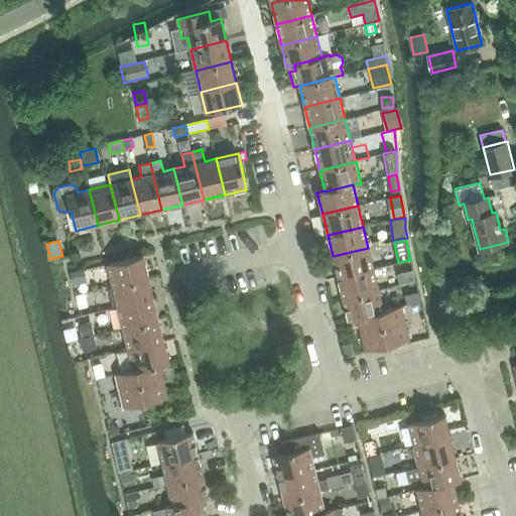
[(368,248),(333,256),(338,277),(374,269),(368,248)]
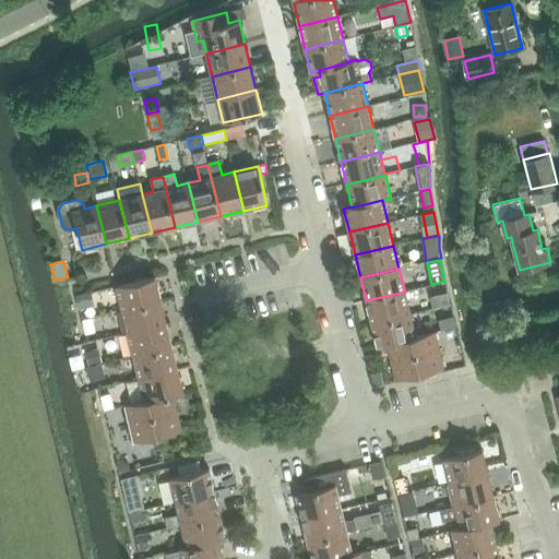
[(156,276),(117,286),(122,310),(162,300),(156,276)]
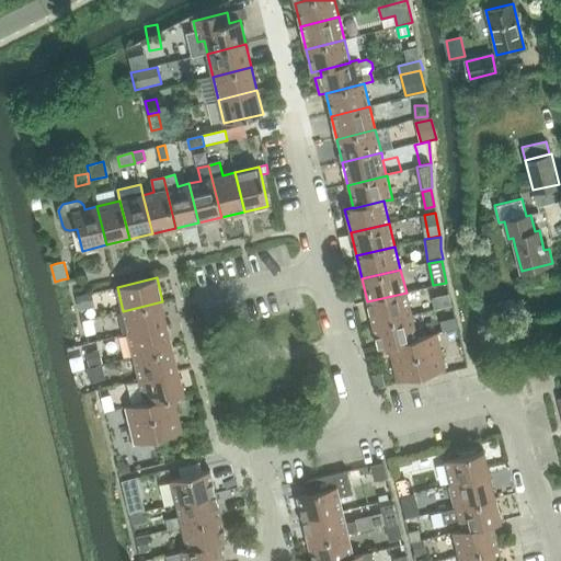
[(407,293),(367,301),(373,324),(412,316),(407,293)]
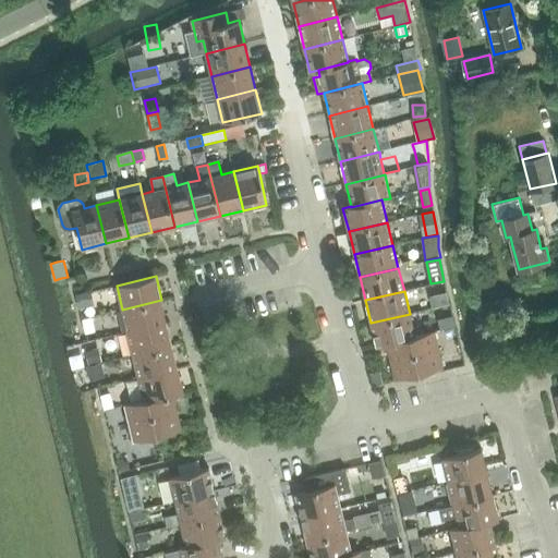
[(446,291),(429,296),(433,307),(449,303),(446,291)]
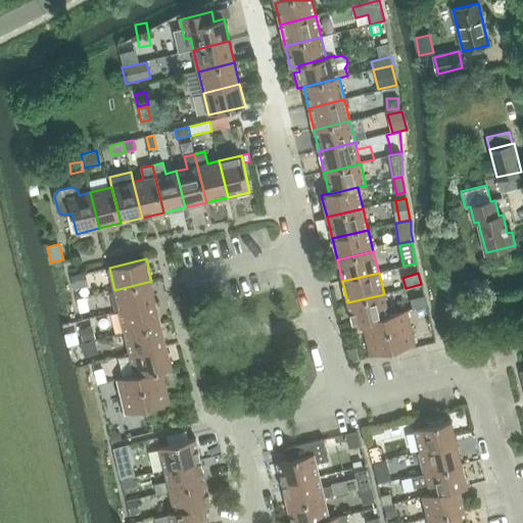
[(83,274),(72,277),(74,288),(86,286),(83,274)]
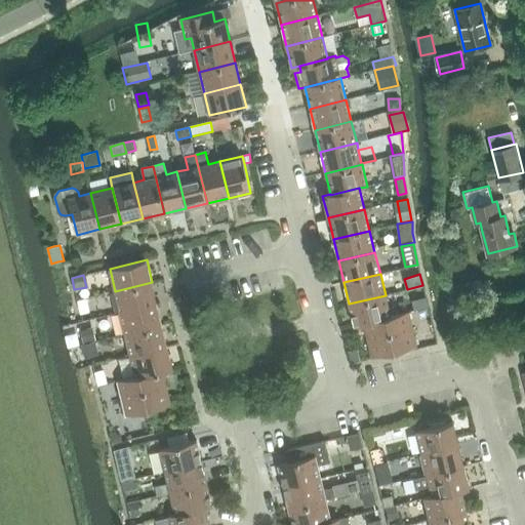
[(115,291),(120,313),(157,304),(152,282),(115,291)]
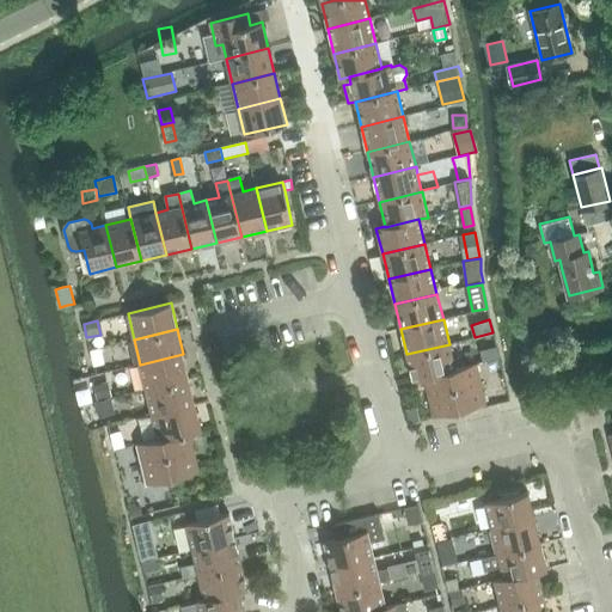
[(456,369),(456,368),(450,344),(407,354),(412,380),(424,378),(424,377),(451,371),(456,369)]
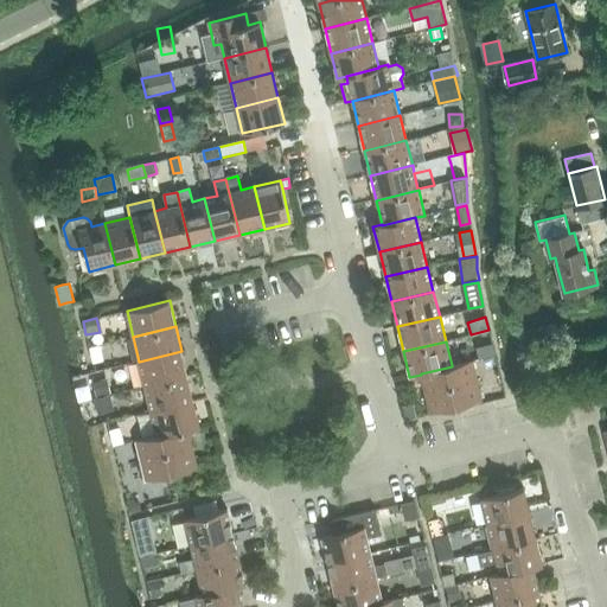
[(100,345),(89,347),(93,364),(103,362),(100,345)]
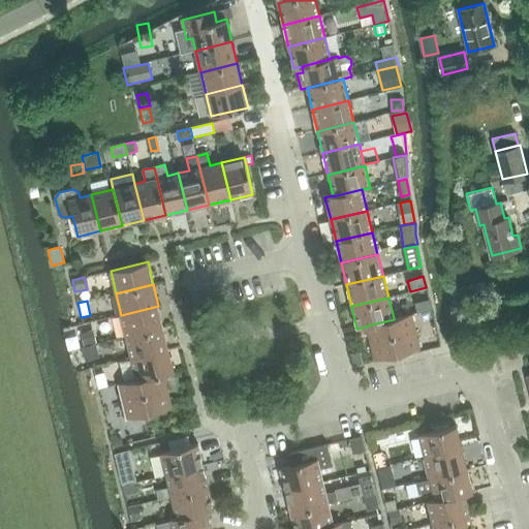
[(121,315),(126,337),(163,328),(158,306),(121,315)]
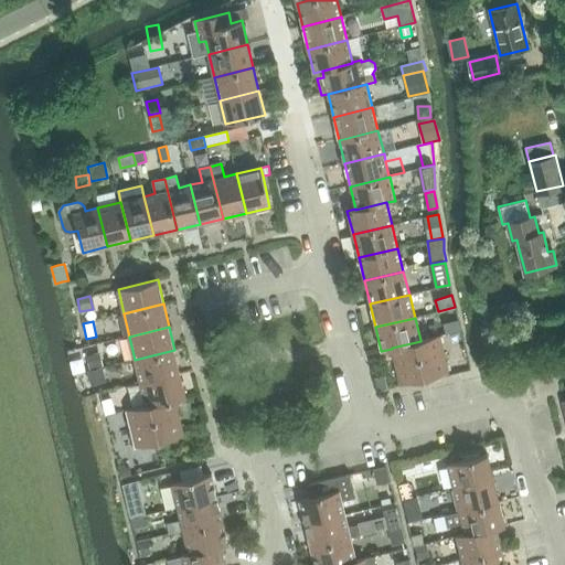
[(416,342),(425,379),(448,372),(439,336),(420,340),(420,341),(416,342)]
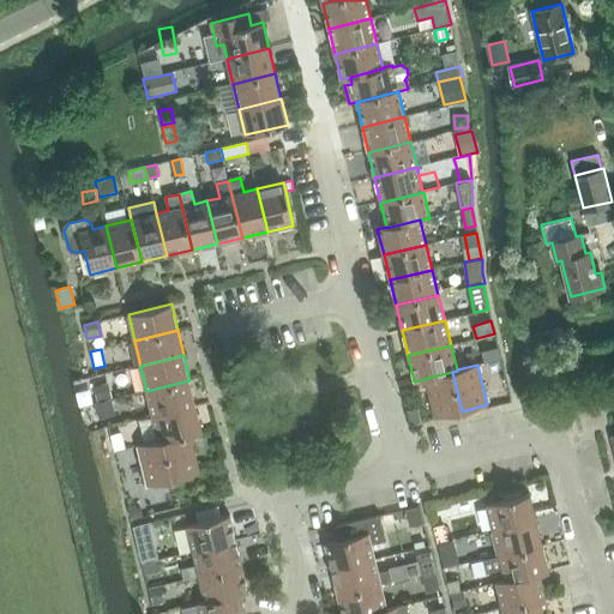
[(452,372),(426,378),(426,379),(435,417),(462,411),(452,372)]
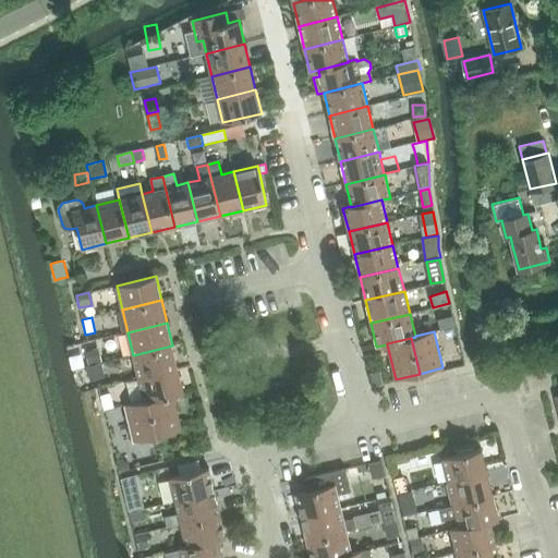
[(133,355),(138,378),(178,368),(172,346),(133,355)]
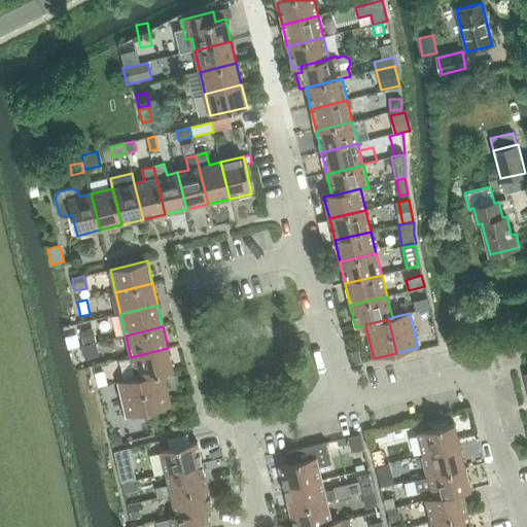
[(84,330),(80,331),(83,345),(93,343),(94,343),(91,329),(90,329),(84,330)]
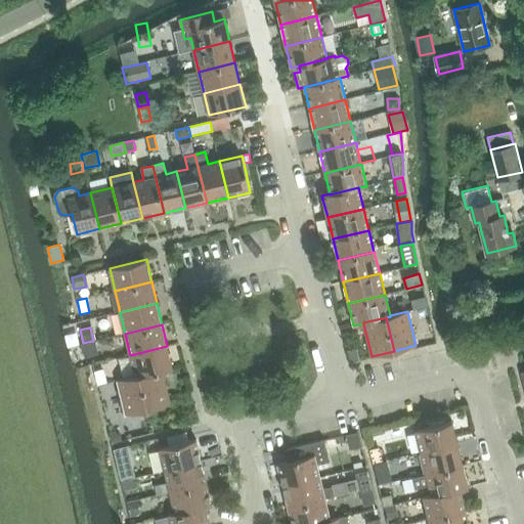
[(94,342),(82,344),(85,356),(97,353),(94,342)]
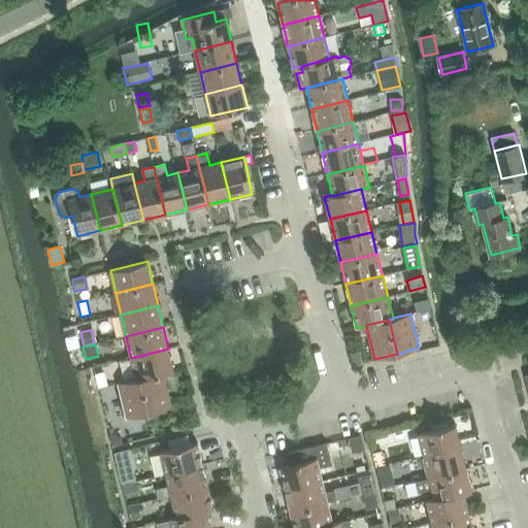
[(137,380),(141,378),(163,372),(164,373),(173,371),(168,349),(131,358),(136,378),(137,380)]
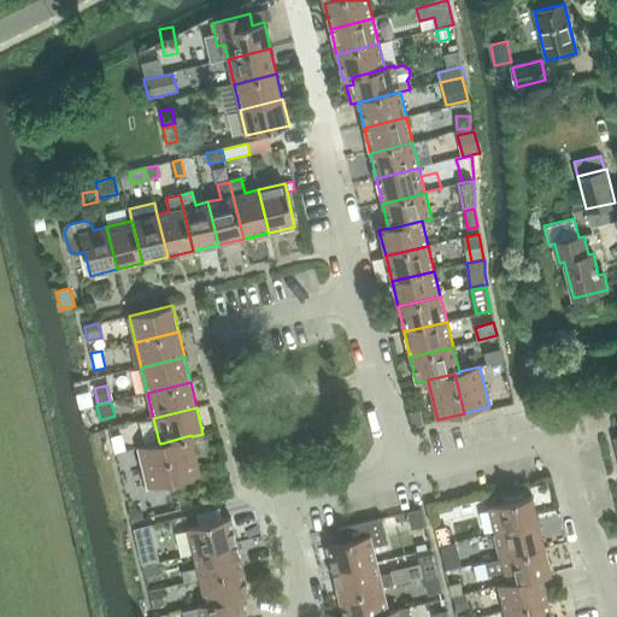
[(421,411),(410,413),(413,428),(424,425),(421,411)]
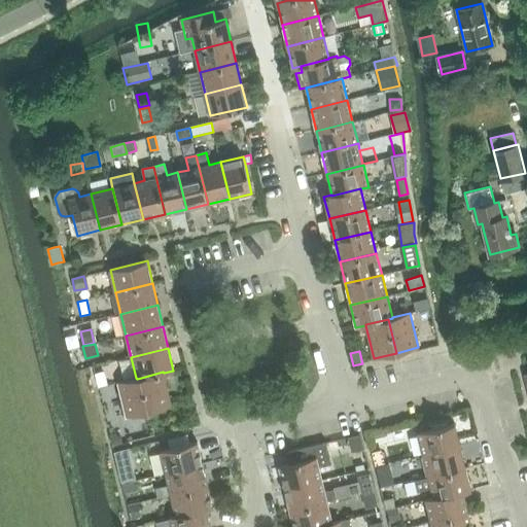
[(104,372),(95,374),(98,387),(107,385),(104,372)]
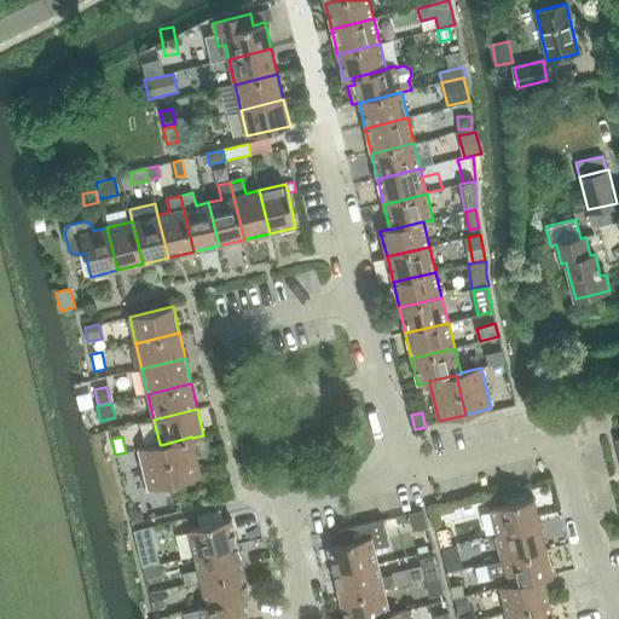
[(191,437),(166,444),(175,484),(201,476),(192,438),(191,437)]
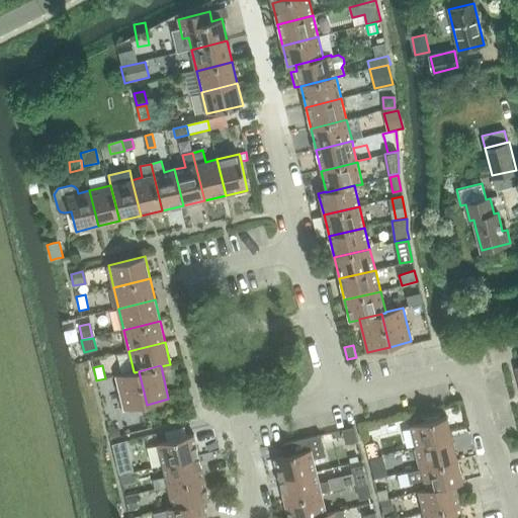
[(139,371),(135,372),(134,371),(116,375),(124,410),(147,405),(139,371)]
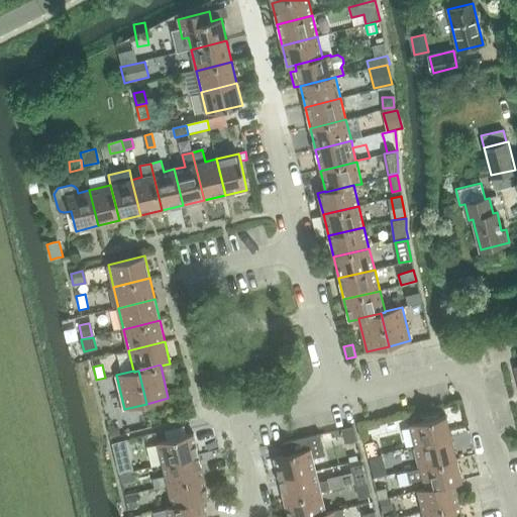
[(410,424),(415,446),(451,437),(445,416),(410,424)]
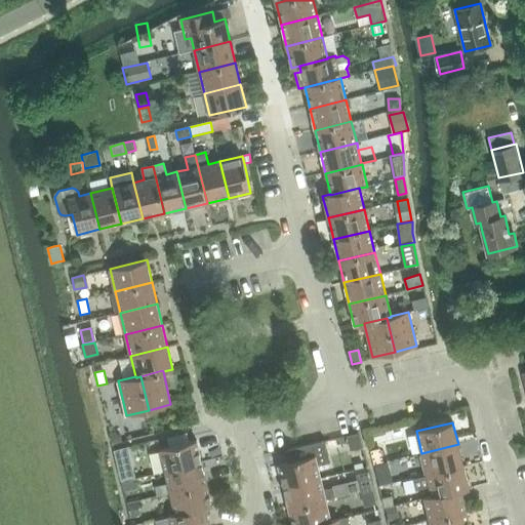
[(116,433),(110,434),(113,444),(122,442),(121,436),(116,433)]
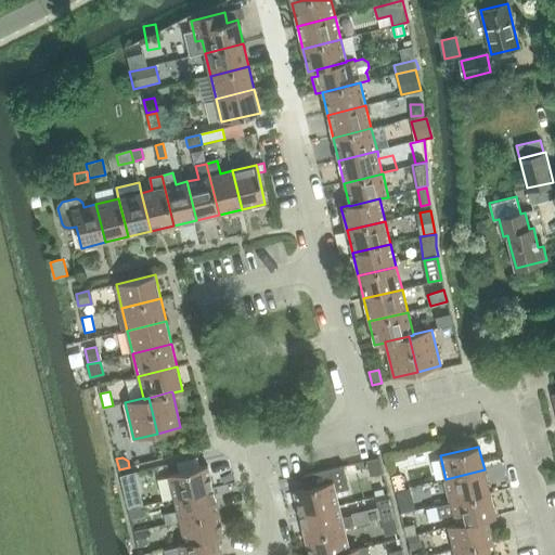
[(370,460),(366,461),(371,476),(384,473),(379,457),(370,460)]
